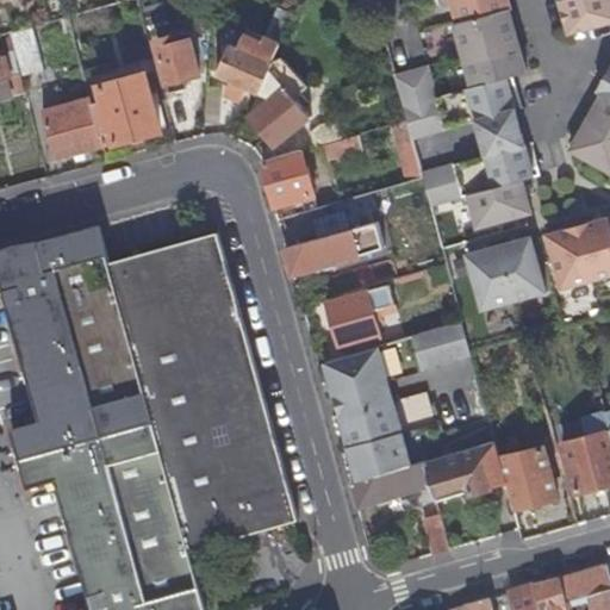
[(421,173),(422,178),(430,205),(468,195),(477,228),(530,213),(522,180),(534,176),(506,76),(527,72),(524,63),(518,41),(512,22),(510,10),(511,8),(509,0),(450,0),(456,23),(454,24),(471,87),(435,97),(427,66),(394,75),(408,120),(411,138),(477,120),(486,155),(421,173)]
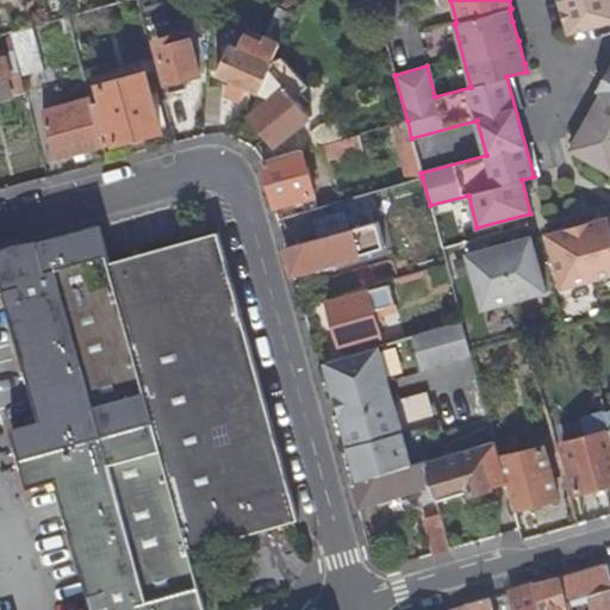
[(609,0),(564,0),(560,1),(562,8),(568,29),(570,35),(609,23),(609,0)]
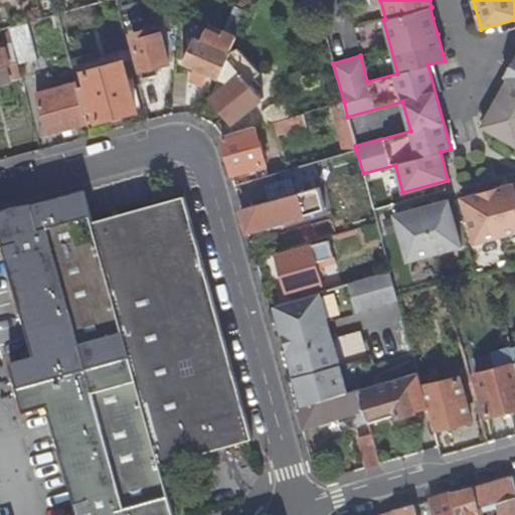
[(183,61),(219,77),(232,50),(250,11),(237,5),(225,29),(224,29),(221,34),(207,28),(203,38),(195,35),(183,61)]
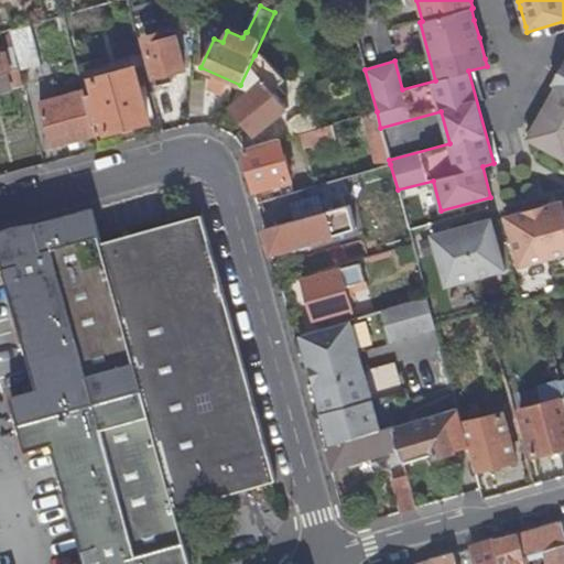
[(12,41),(33,35),(30,24),(9,30),(12,41)]
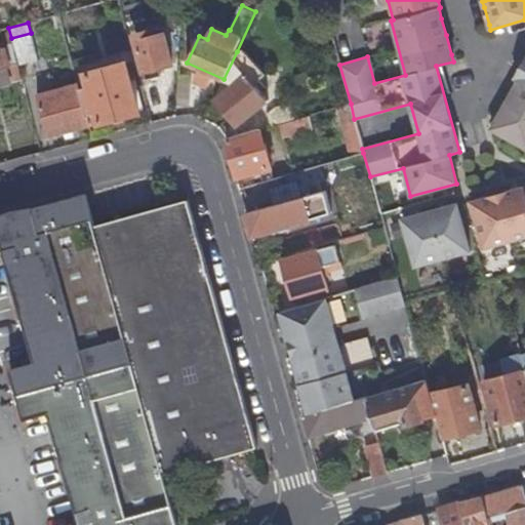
[(173,62),(164,32),(151,36),(149,31),(135,35),(146,69),(173,62)]
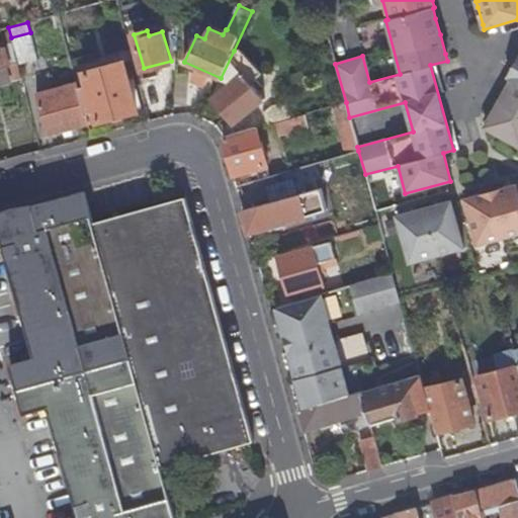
[(13,47),(14,48),(16,48),(20,62),(36,58),(30,32),(11,37),(13,47)]
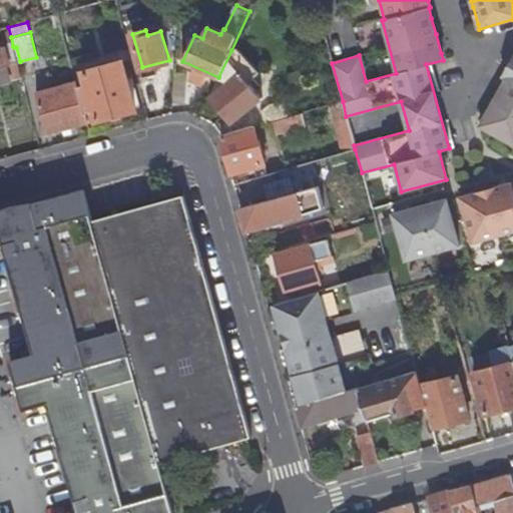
[(8,79),(21,75),(14,47),(13,46),(0,49),(0,48),(0,65),(4,64),(8,79)]
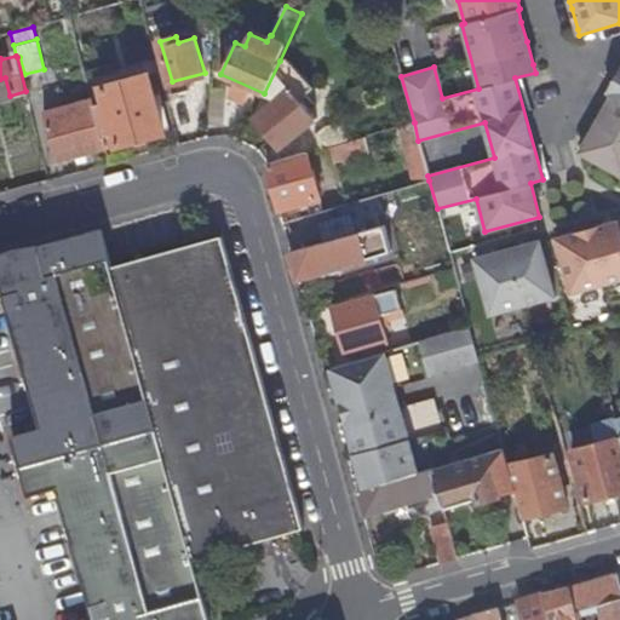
[(280,61),(264,93),(275,98),(254,116),(281,148),(316,119),(298,96),(310,86),(287,57),(280,61)]
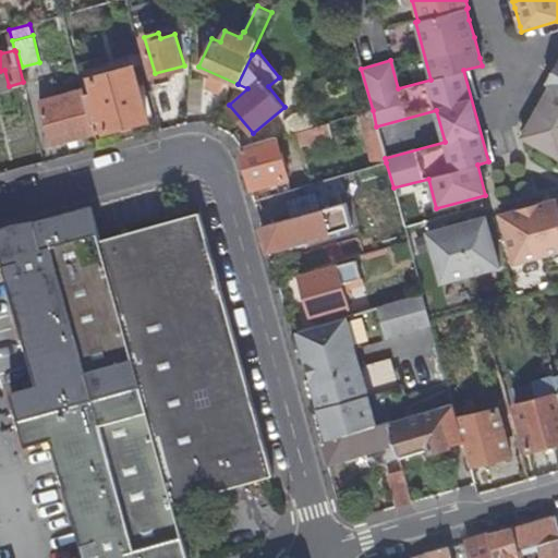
[(522,136),(557,157),(557,63),(554,71),(547,83),(552,86),(536,111),(522,136)]
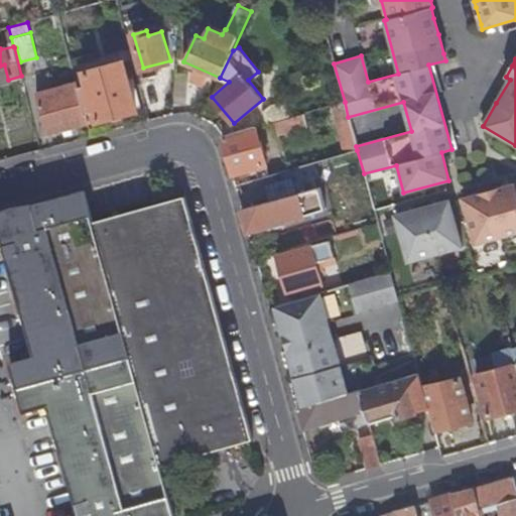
[(79,88),(89,123),(135,110),(123,60),(83,73),(87,86),(79,88)]
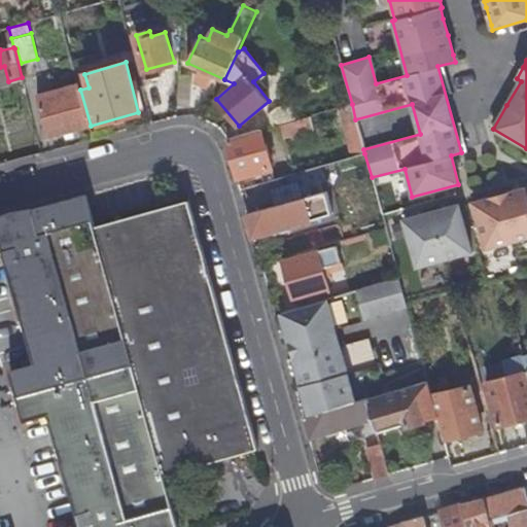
[(0,83),(8,81),(4,66),(0,67),(0,83)]
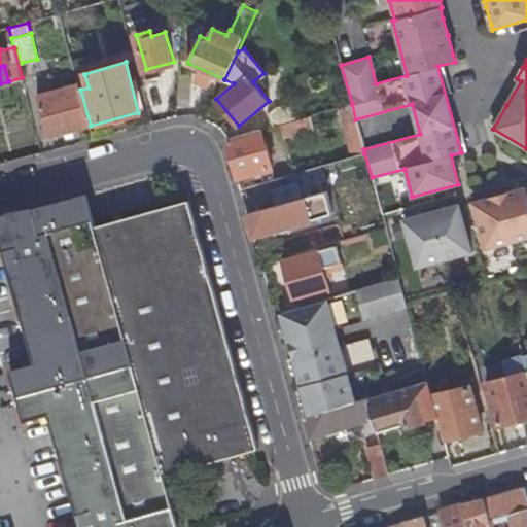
[(49,138),(91,126),(80,90),(78,82),(38,94),(49,138)]
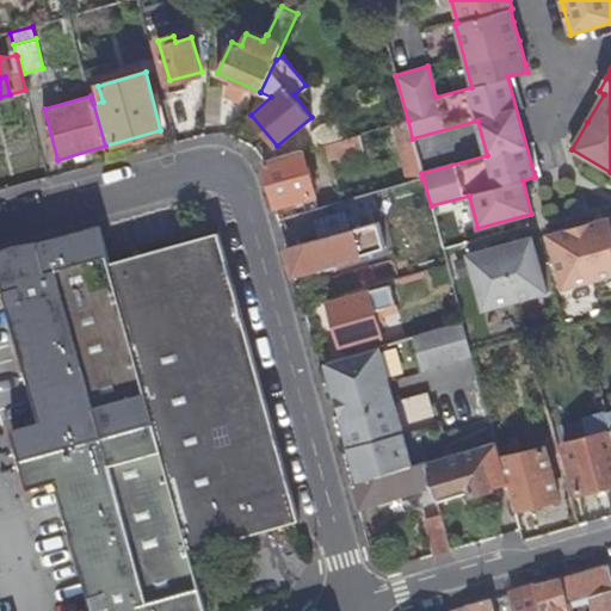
[(310,133),(314,147),(341,139),(337,118),(323,122),(310,133)]
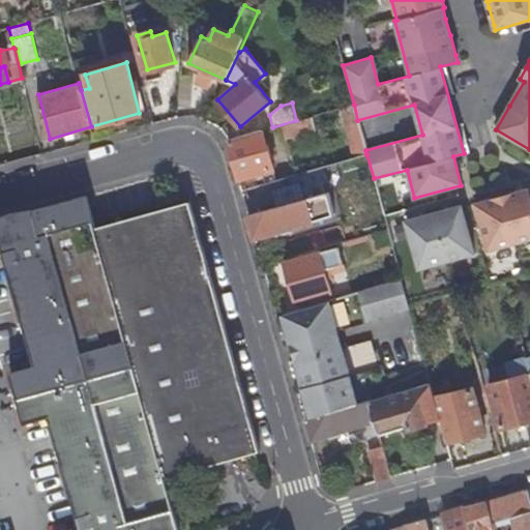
[(263,129),(228,140),(237,172),(239,179),(273,169),(263,129)]
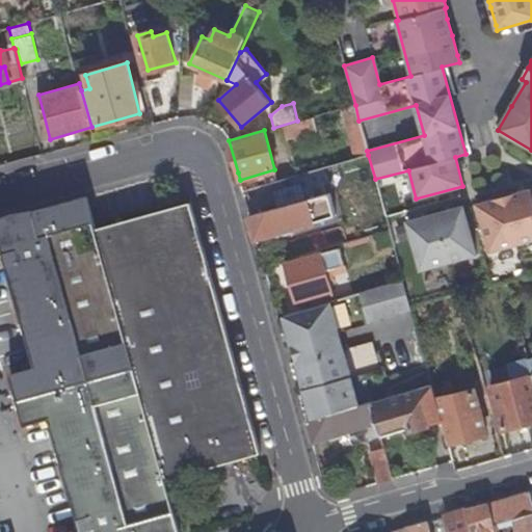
[(531,238),(531,188),(511,194),(490,200),(477,204),(490,250),(531,238)]
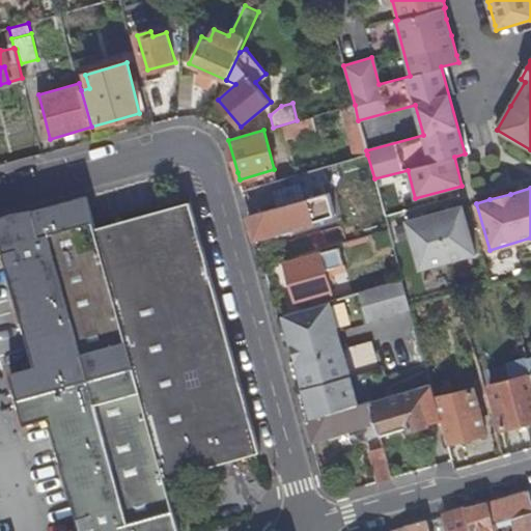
[(328,193),(249,215),(253,229),(255,238),(334,215),(328,193)]
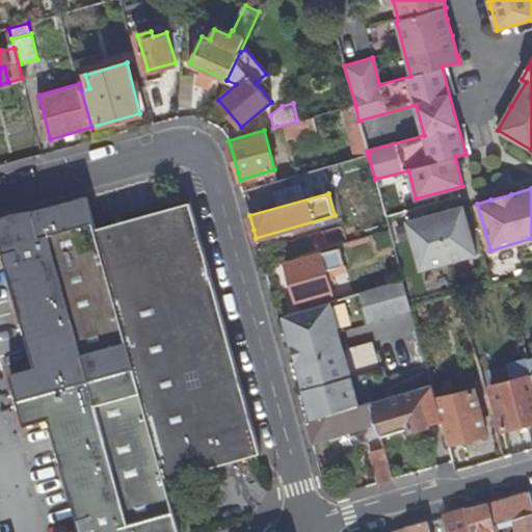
[(366,198),(374,233),(388,229),(379,195),(366,198)]
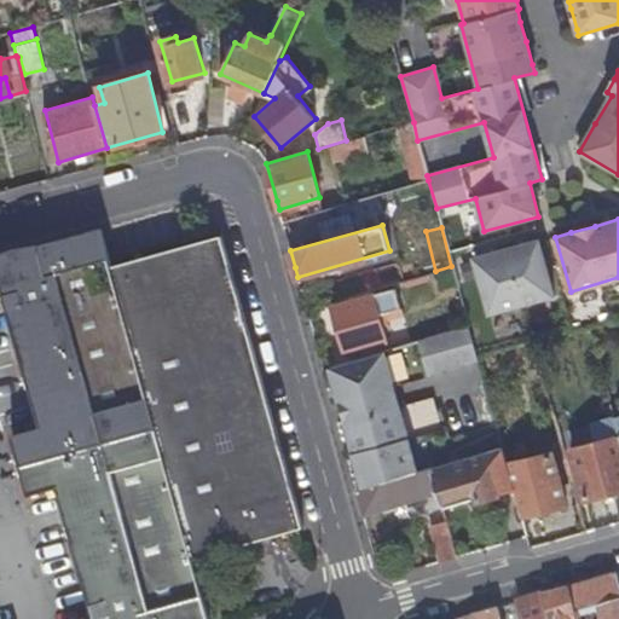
[(0,295),(7,298),(44,428),(15,437),(30,496),(59,489),(94,618),(209,618),(194,560),(305,528),(225,237),(114,268),(103,230),(0,256),(0,295)]
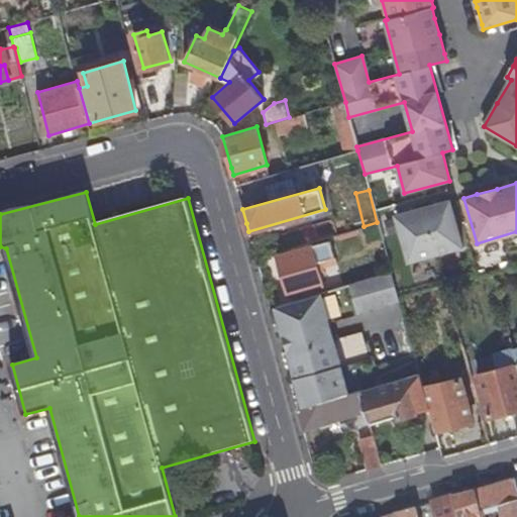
[(462,246),(450,201),(443,202),(414,210),(397,215),(410,262),(462,246)]
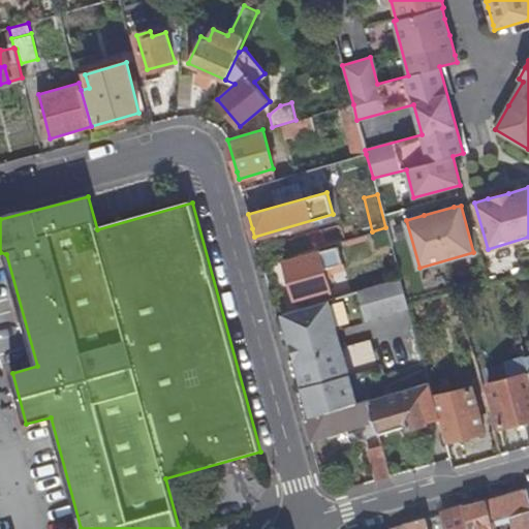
[(323,271),(341,265),(336,247),(283,261),(294,302),(329,292),(323,271)]
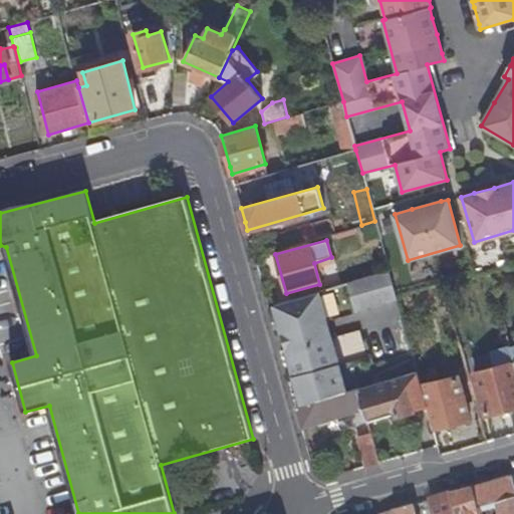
[(396,297),(389,269),(347,282),(354,309),(396,297)]
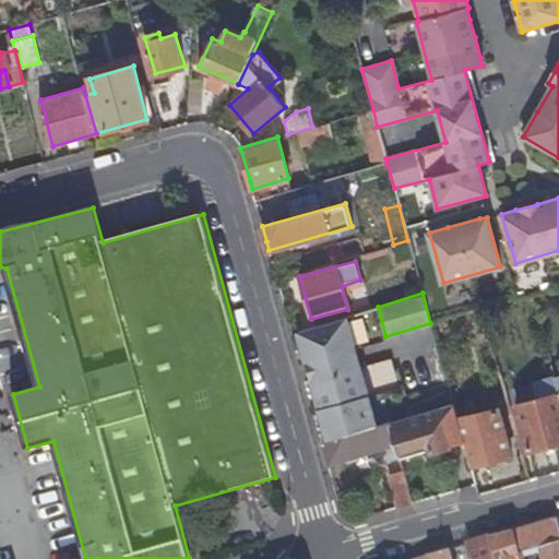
[(346,317),(298,331),(305,356),(309,371),(311,378),(359,363),(346,317)]
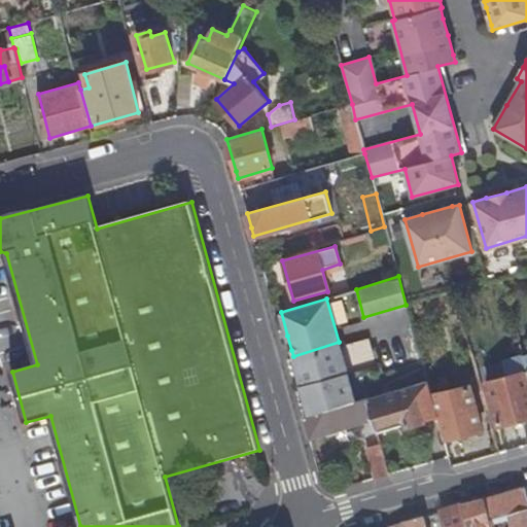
[(426,305),(425,300),(406,305),(408,311),(426,305)]
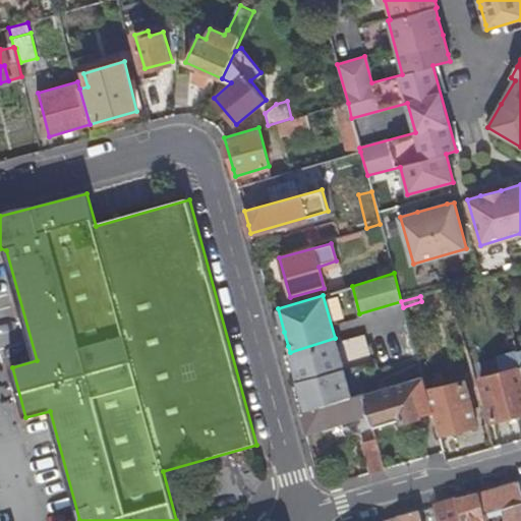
[(335,338),(290,352),(298,383),(306,411),(351,398),(335,338)]
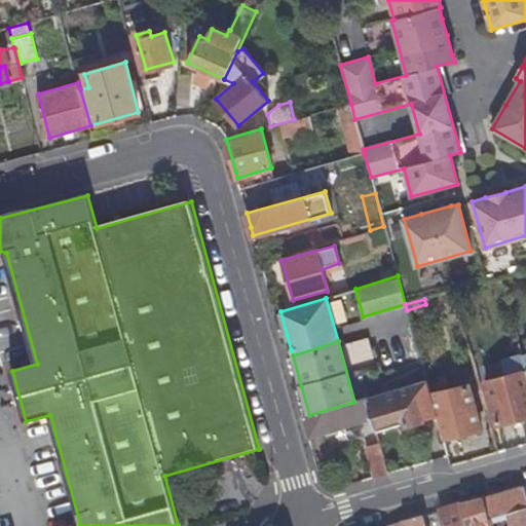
[(501,362),(505,376),(525,370),(522,357),(501,362)]
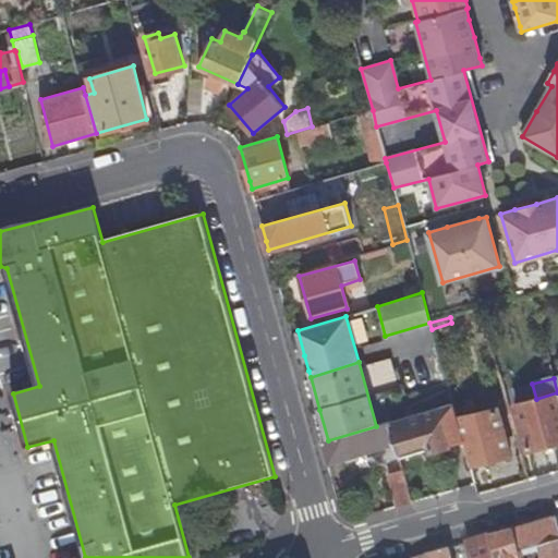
[(530,450),(557,441),(557,395),(557,392),(536,399),(517,404),(530,450)]
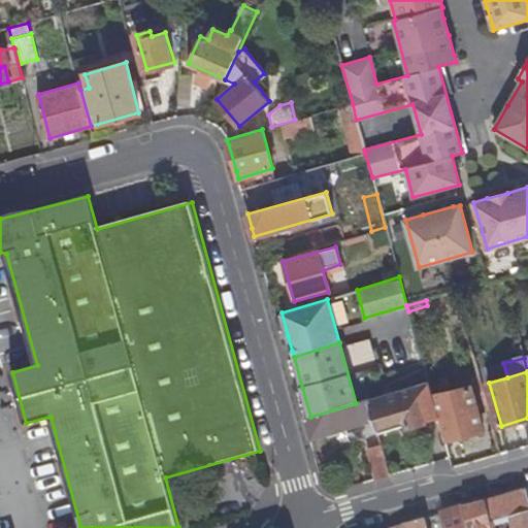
[(367,399),(373,421),(377,434),(404,426),(406,428),(438,419),(431,396),(428,382),(367,399)]
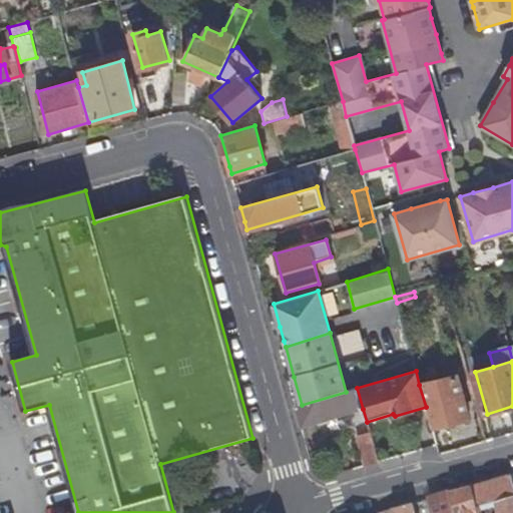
[(419,385),(426,407),(431,428),(469,419),(458,376),(419,385)]
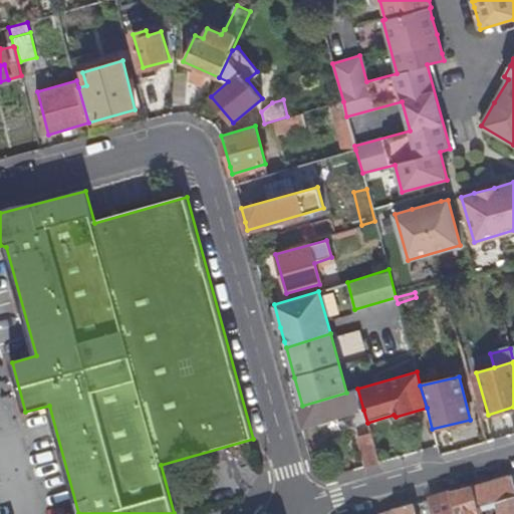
[(302,406),(296,408),(301,428),(363,410),(357,389),(346,393),(302,406)]
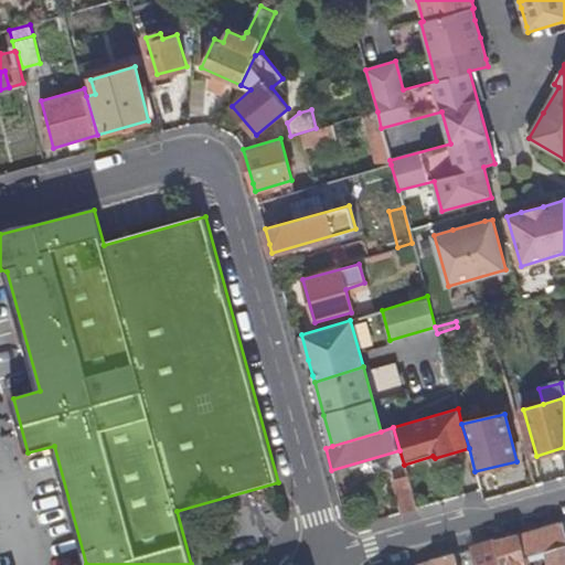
[(392,478),(401,512),(416,508),(406,473),(392,478)]
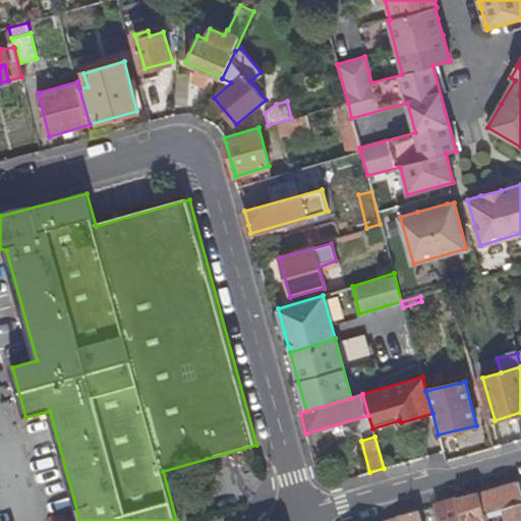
[(458,503),(462,520),(486,520),(486,519),(502,515),(503,520),(520,520),(520,488),(520,485),(495,493),(458,503)]
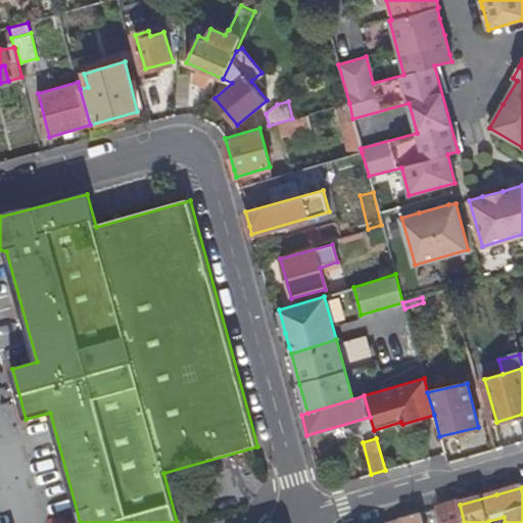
[(464,522),(460,505),(437,511),(440,522),(464,522)]
